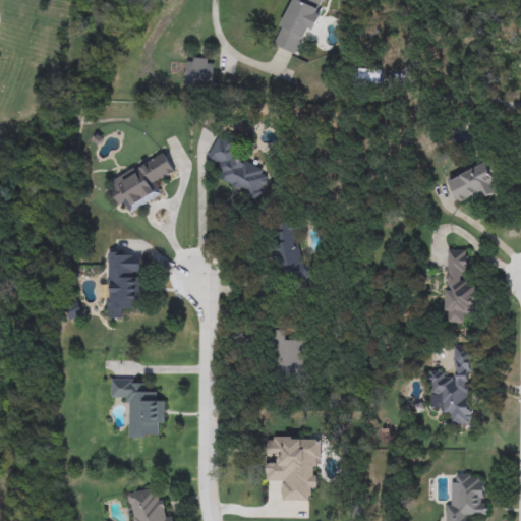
[(274,45),(293,0),(325,0),(300,57),(274,45)]
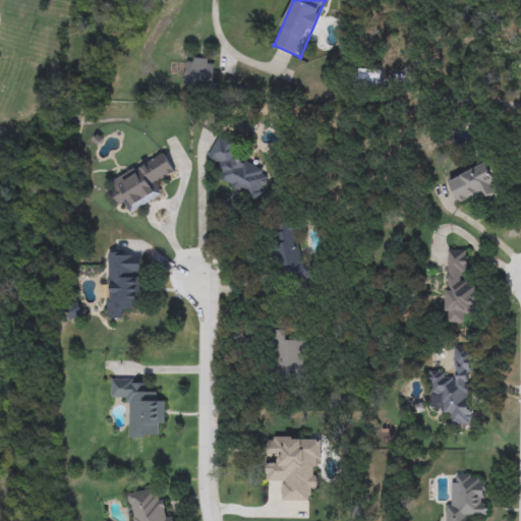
[(185,85),(186,58),(213,59),(213,87),(185,85)]
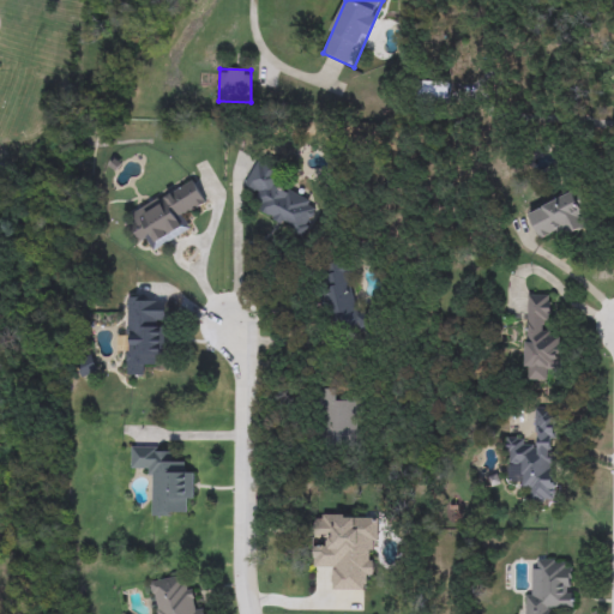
[(420,96),(420,82),(451,83),(451,97),(420,96)]
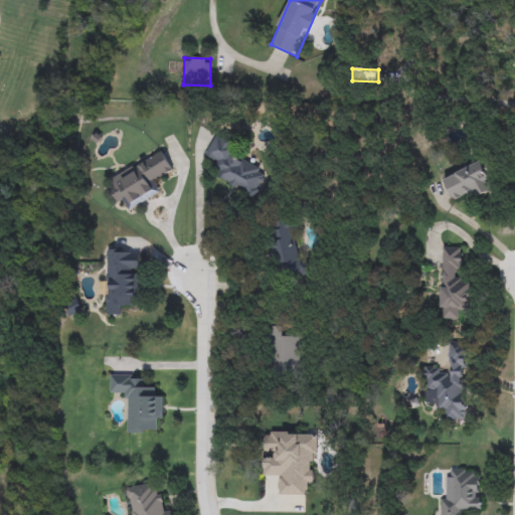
[(216,176),(221,167),(204,156),(217,135),(234,145),(229,152),(267,174),(252,198),(216,176)]
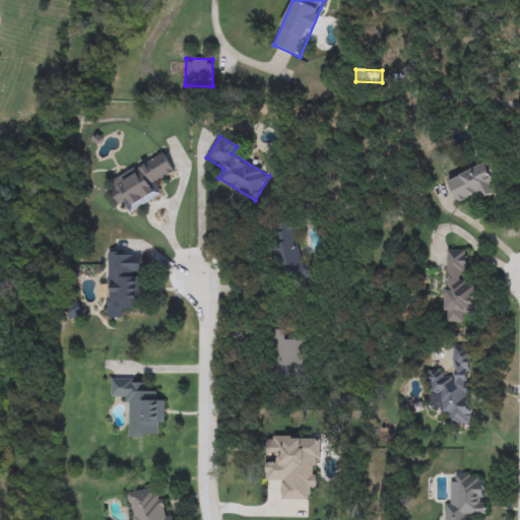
[(106,183),(164,152),(175,174),(157,183),(164,195),(132,211),(128,204),(120,208),(106,183)]
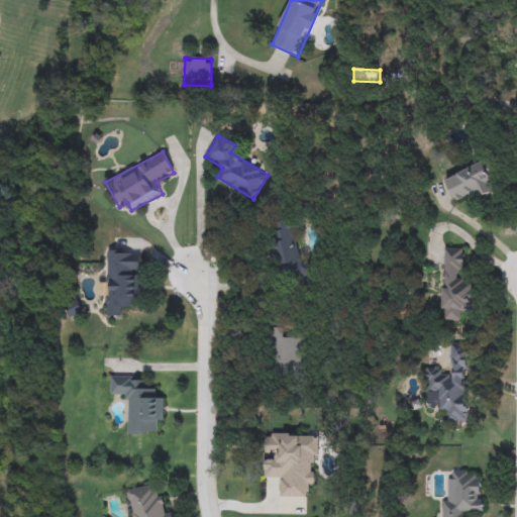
[(470,202),(467,195),(453,201),(443,179),(487,159),(496,178),(489,181),(493,191),(470,202)]
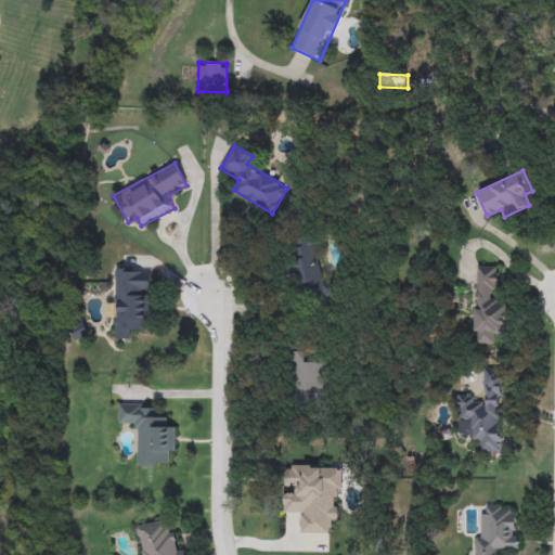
[(301,310),(287,242),(314,236),(328,305),(301,310)]
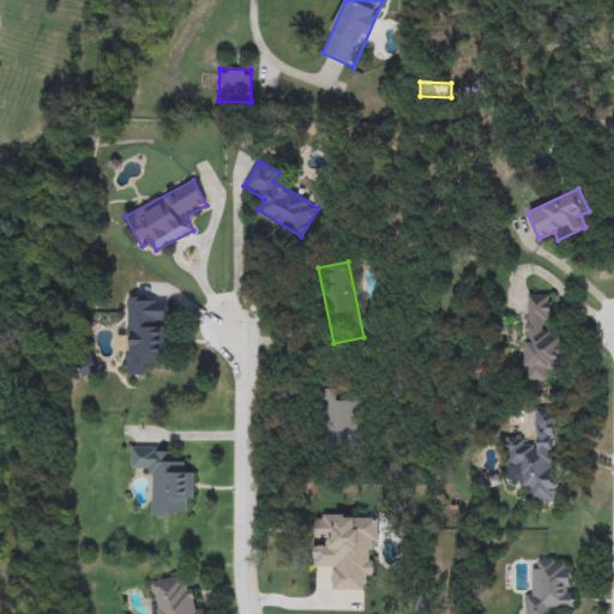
[(525,380),(527,294),(549,295),(549,336),(561,336),(560,369),(551,369),(549,381),(525,380)]
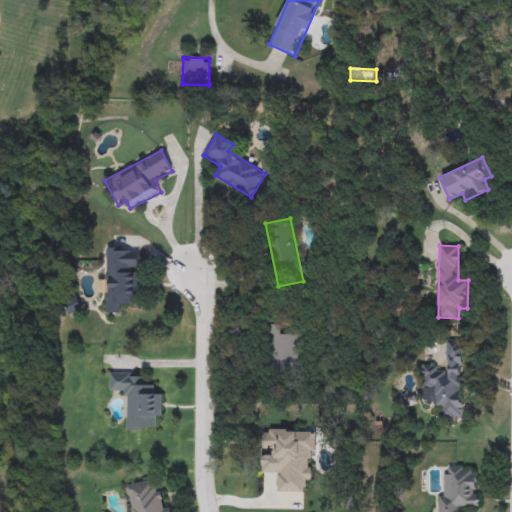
[(107,248),(139,248),(138,301),(120,301),(119,313),(103,312),(103,280),(107,280),(107,248)]
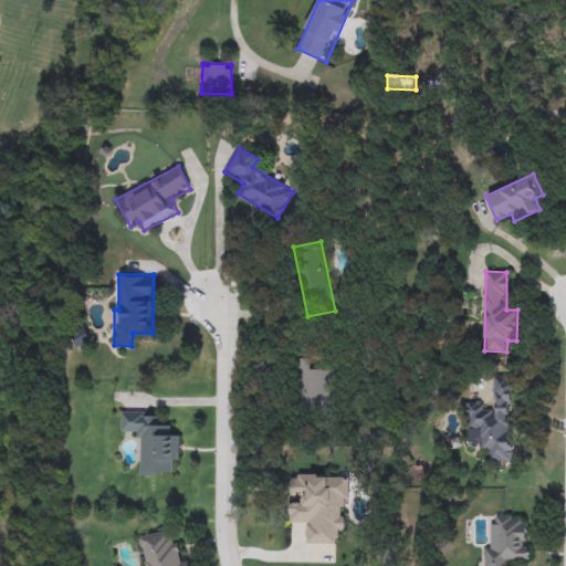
[(71,337),(83,329),(91,341),(79,348),(71,337)]
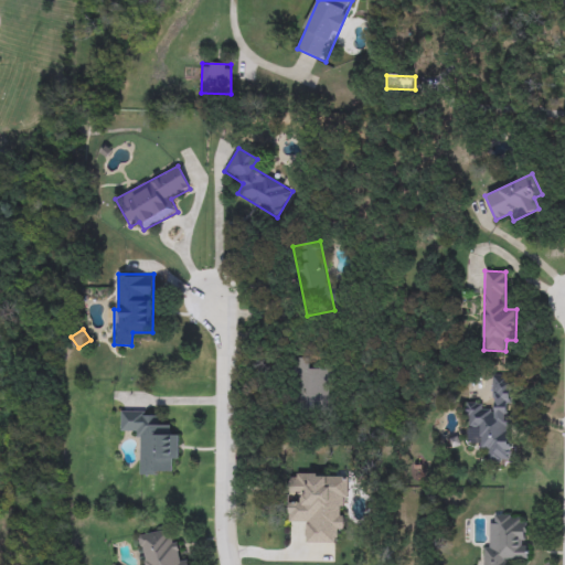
[(330,407),(292,407),(292,359),(310,358),(310,368),(330,368),(330,407)]
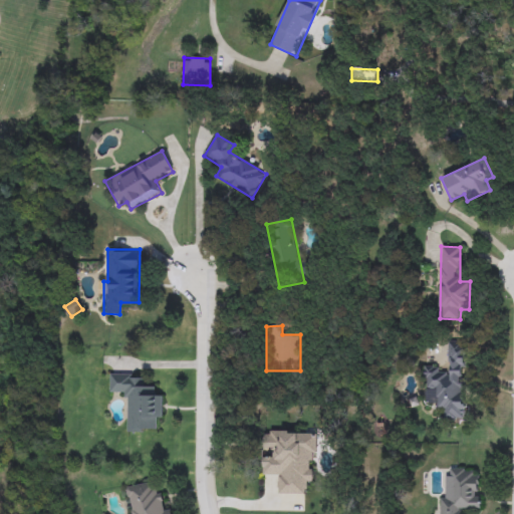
[(435,410),(435,388),(424,388),(424,368),(446,368),(446,341),(464,341),(465,420),(444,420),(444,410),(435,410)]
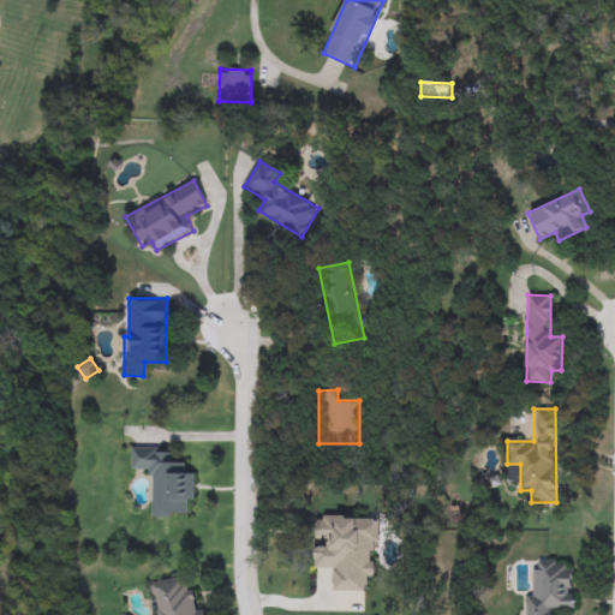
[(153,518),(153,472),(132,472),(131,447),(172,447),(172,460),(184,460),(184,475),(195,473),(195,505),(184,505),(184,518),(153,518)]
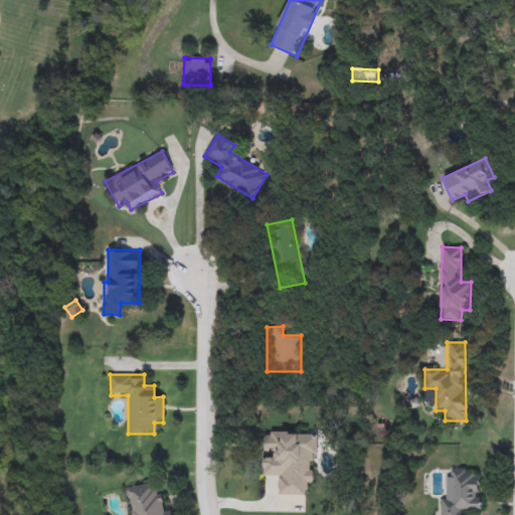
[(293,442),(293,489),(265,489),(265,442),(293,442)]
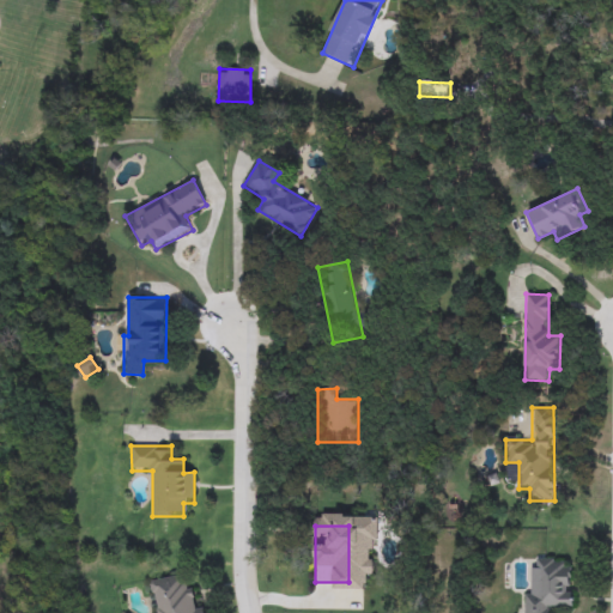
[(572,569),(572,606),(550,606),(550,612),(528,612),(528,558),(562,558),(562,569),(572,569)]
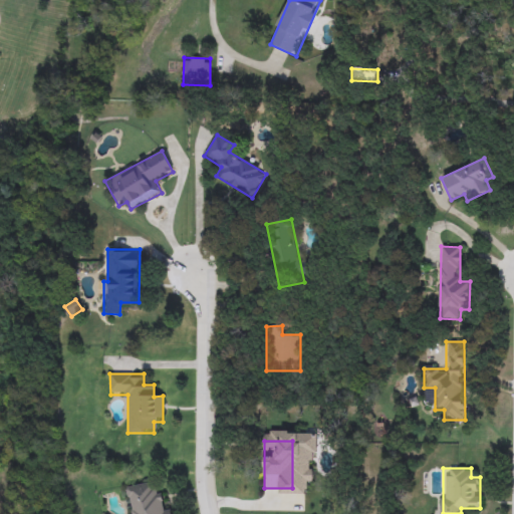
[(171,513),(129,513),(124,486),(156,482),(159,502),(169,501),(171,513)]
